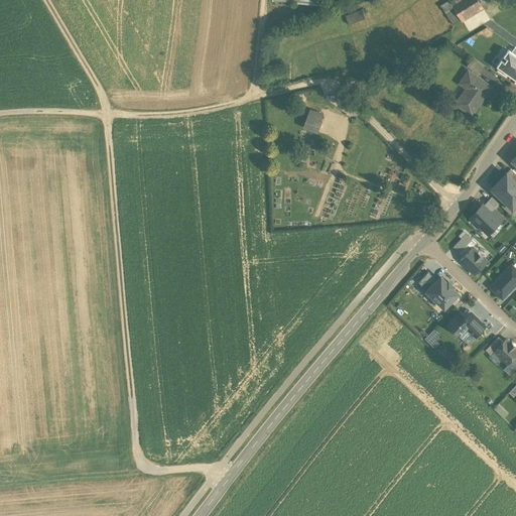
[(481,6),(477,0),(462,0),(452,6),(460,21),(482,8),(481,6)]
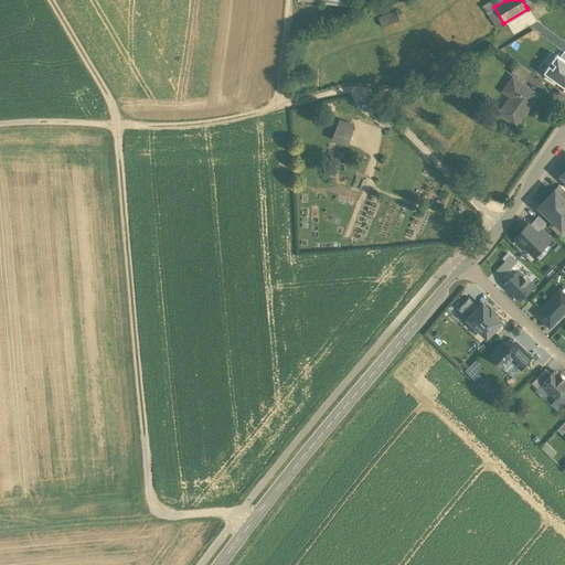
[(503,23),(494,7),(491,2),(482,7),(483,8),(482,9),(489,19),(494,28),(503,23)]
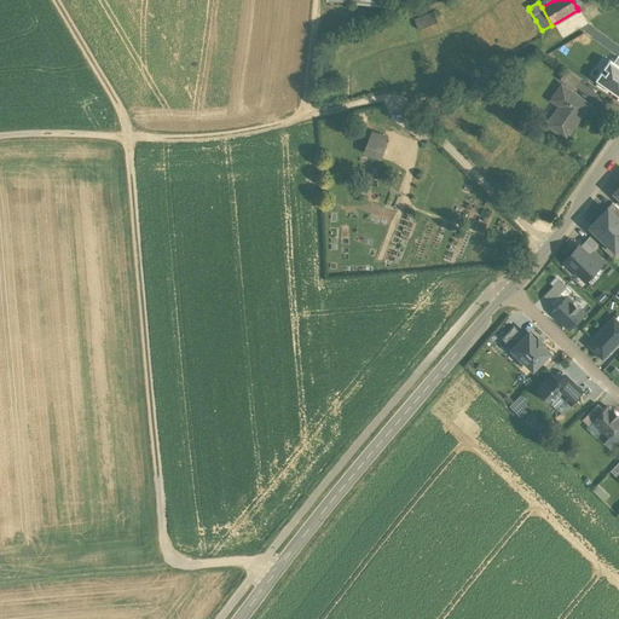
[(434,12),(415,19),(418,29),(438,22),(434,12)]
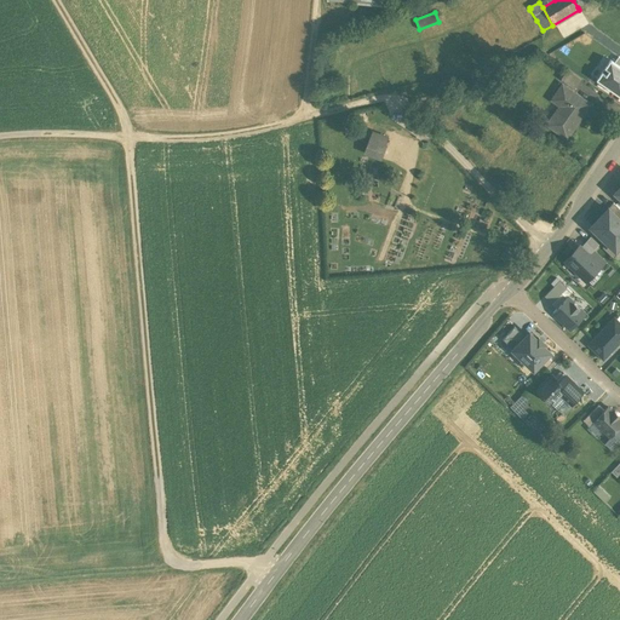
[(619,97),(619,67),(614,63),(610,61),(596,80),(619,97)]
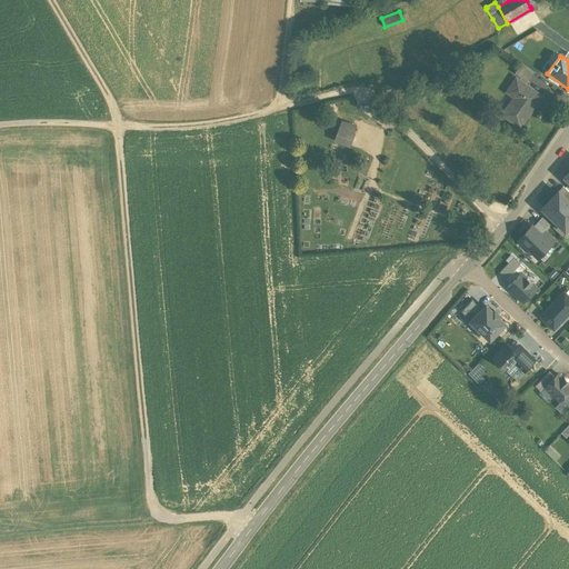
[(533,72),(521,63),(515,72),(527,81),(533,72)]
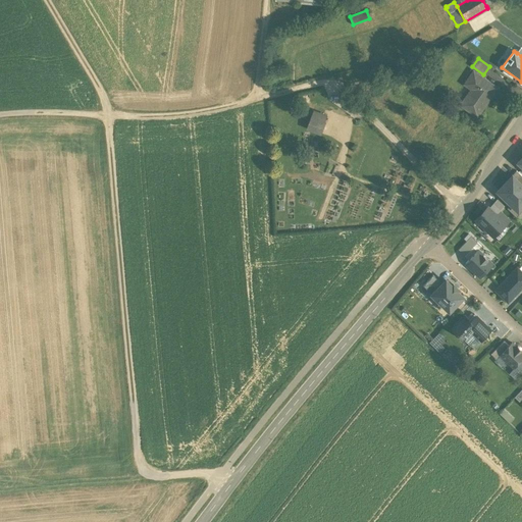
[(497,87),(473,70),(466,81),(473,86),(461,104),(476,115),(497,87)]
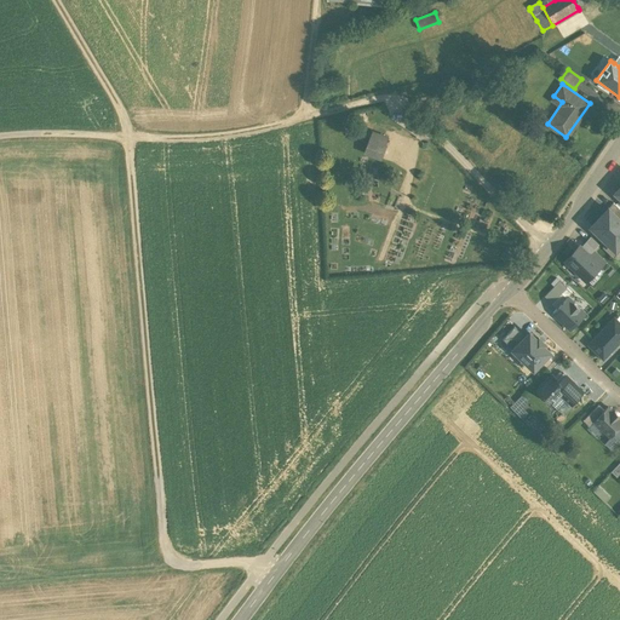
[(371,130),(363,148),(382,155),(389,137),(371,130)]
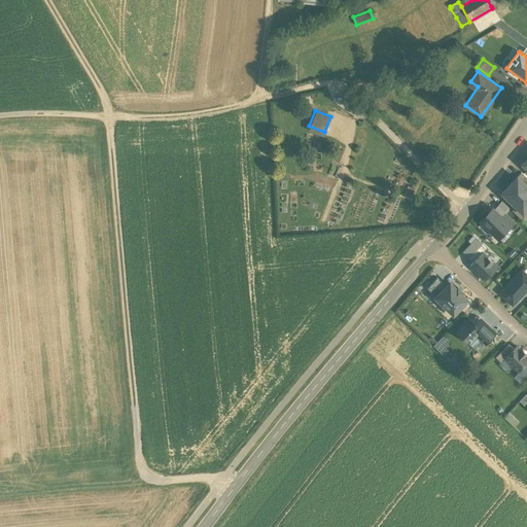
[(526,184),(526,177),(521,172),(517,177),(518,177),(526,186),(526,184)]
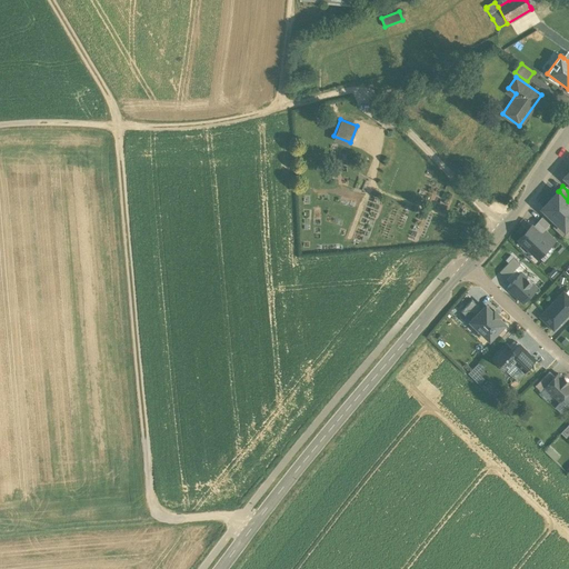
[(559,191),(542,208),(558,221),(566,229),(568,225),(568,201),(559,191)]
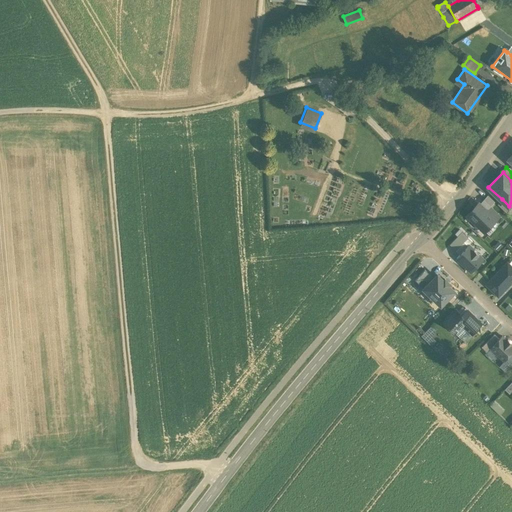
[(482,200),(489,207),(495,201),(487,195),(482,200)]
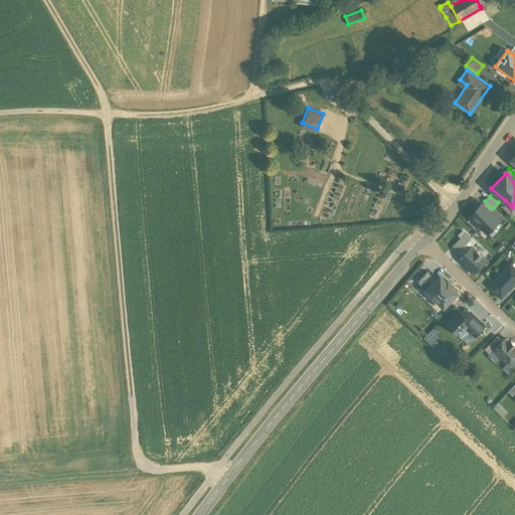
[(512,207),(505,200),(500,205),(510,214),(514,209),(512,207)]
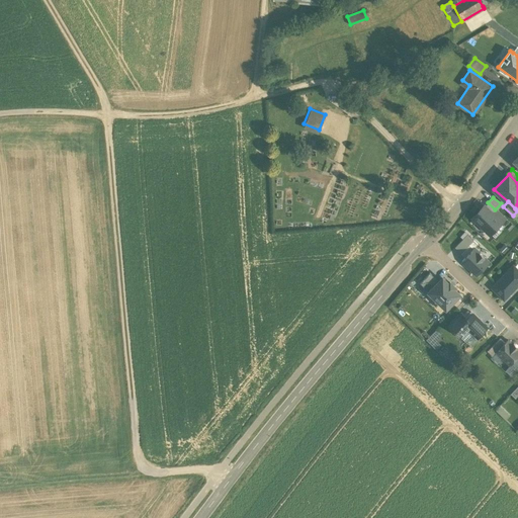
[(485,203),(472,218),(490,233),(504,218),(495,209),(488,202),(486,204),(485,203)]
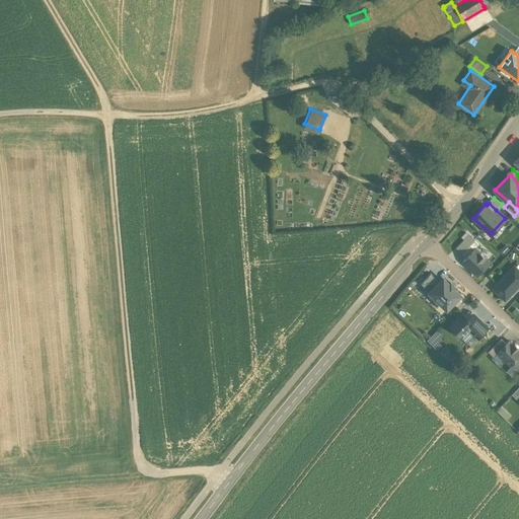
[(456,248),(466,257),(475,248),(478,245),(468,235),(456,248)]
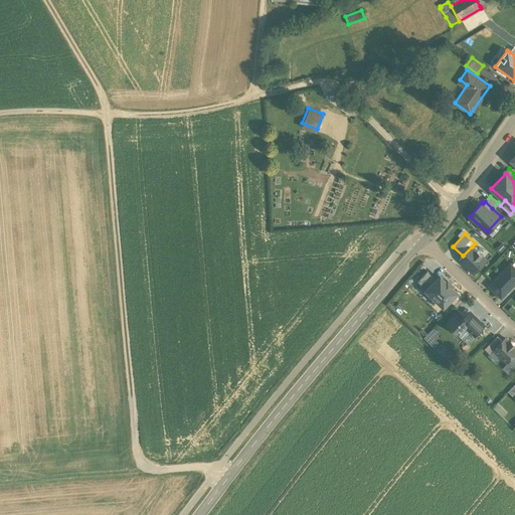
[(463,255),(459,260),(474,274),(487,261),(472,246),(463,255)]
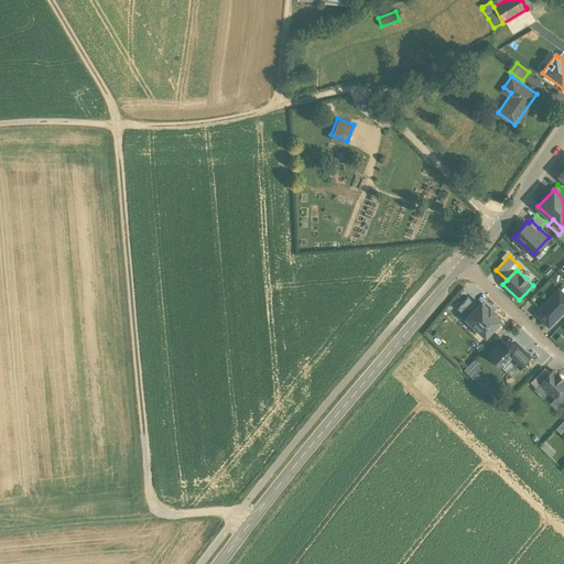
[(563,294),(559,290),(535,313),(549,326),(559,315),(557,314),(560,311),(562,313),(563,312),(563,310),(563,294)]
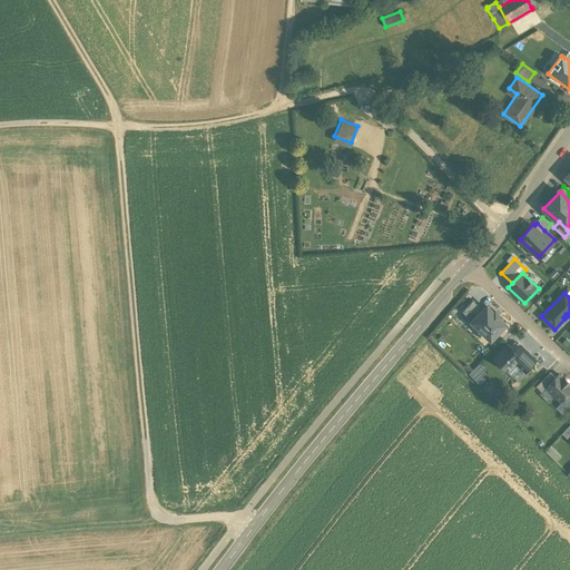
[(462,311),(472,321),(483,310),(473,300),(462,311)]
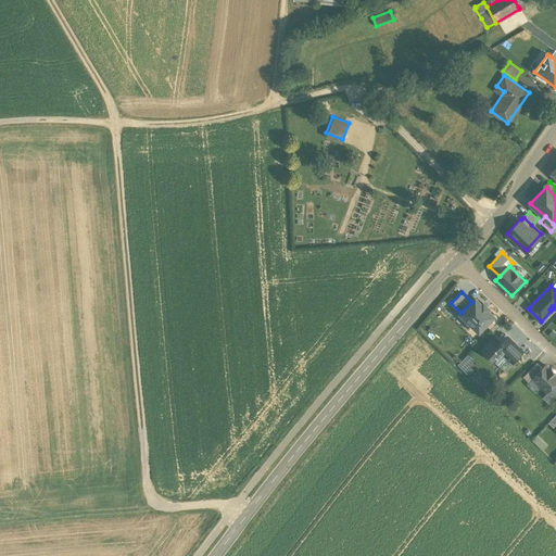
[(471,302),(460,313),(479,330),(493,316),(487,310),(488,308),(483,303),(481,304),(475,299),(471,302)]
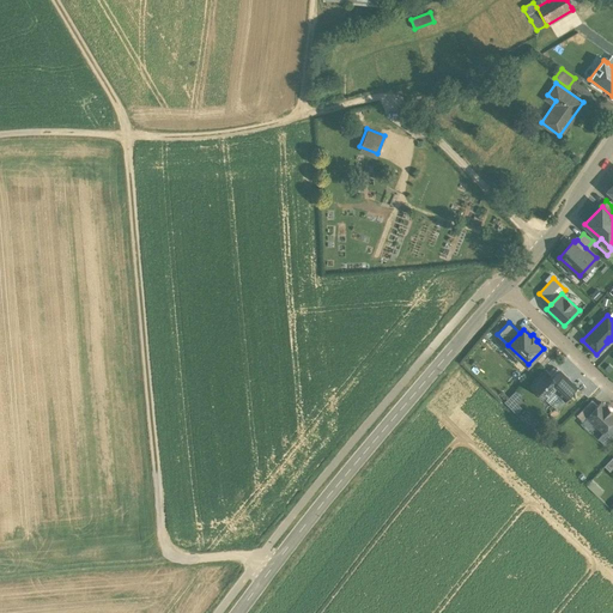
[(546,370),(530,386),(545,399),(554,388),(565,400),(576,388),(557,369),(551,375),(546,370)]
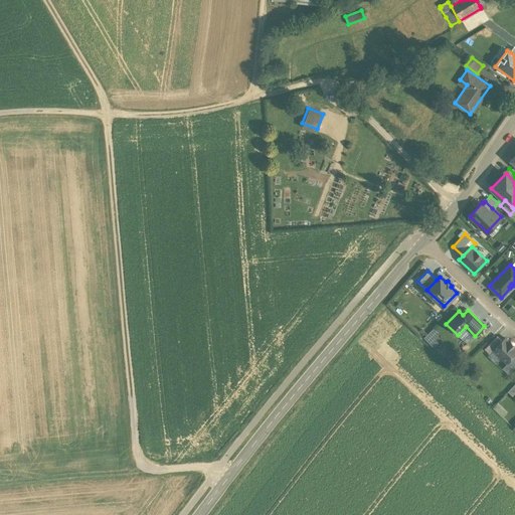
[(422,337),(433,346),(438,341),(434,337),(439,333),(433,327),(422,337)]
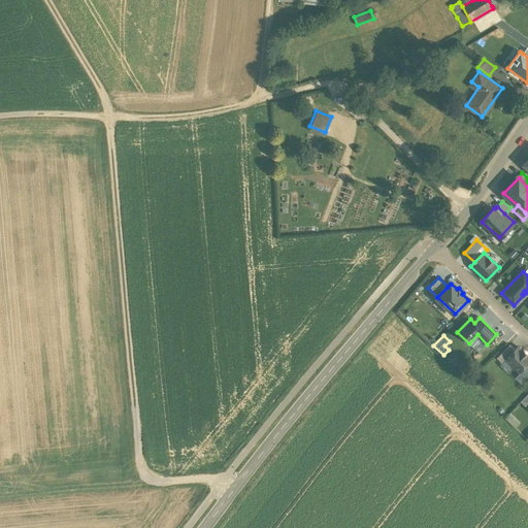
[(506,359),(515,350),(509,344),(497,358),(502,363),(506,359)]
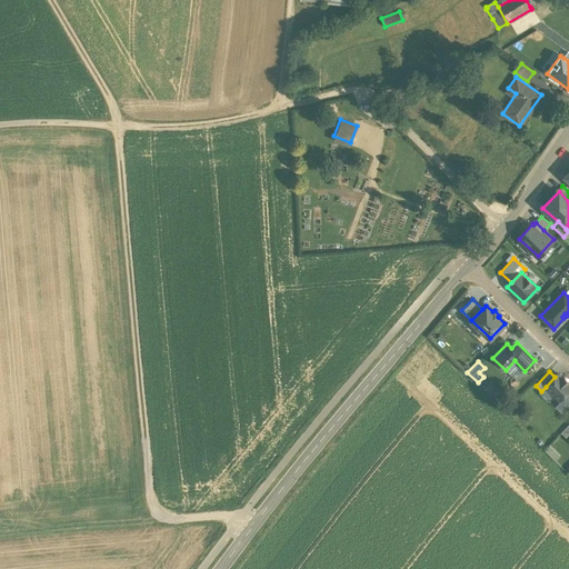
[(555,377),(546,387),(560,400),(568,391),(568,383),(568,382),(563,377),(563,378),(558,373),(555,377)]
